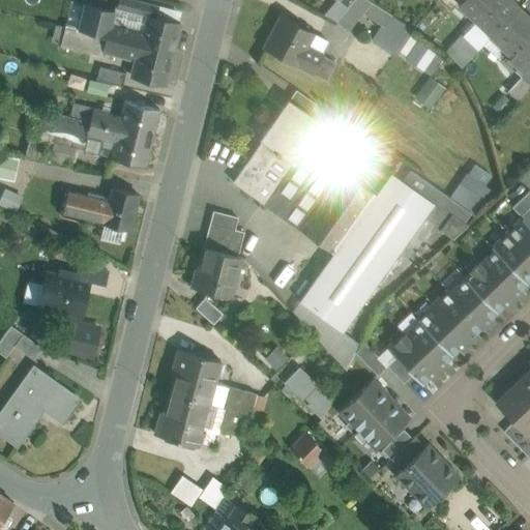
[(157,5),(138,0),(119,0),(118,7),(118,9),(146,16),(154,18),(157,5)]
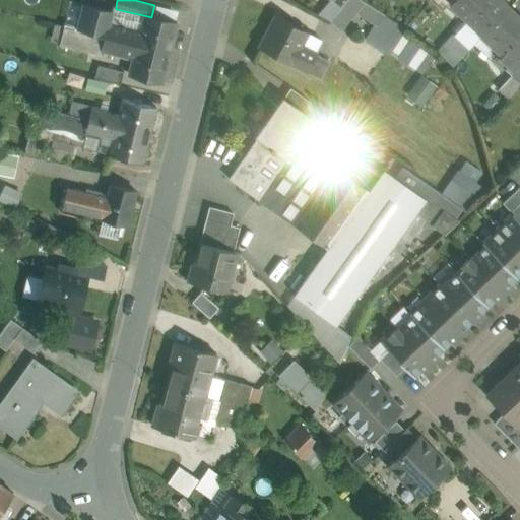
[(360,0),(346,0),(331,18),(343,28),(358,12),(364,2),(360,0)]
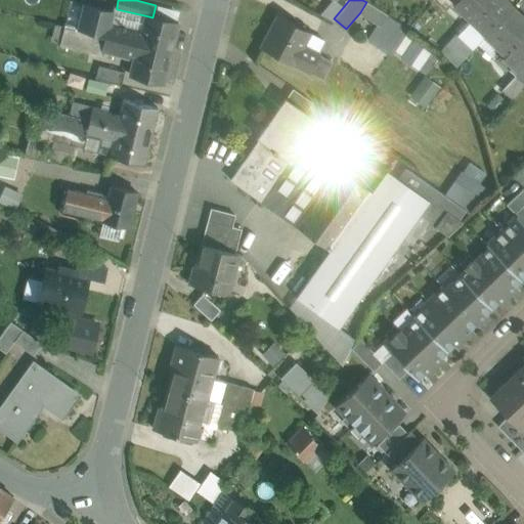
[(513,6),(506,0),(454,0),(452,3),(486,35),(513,6)]
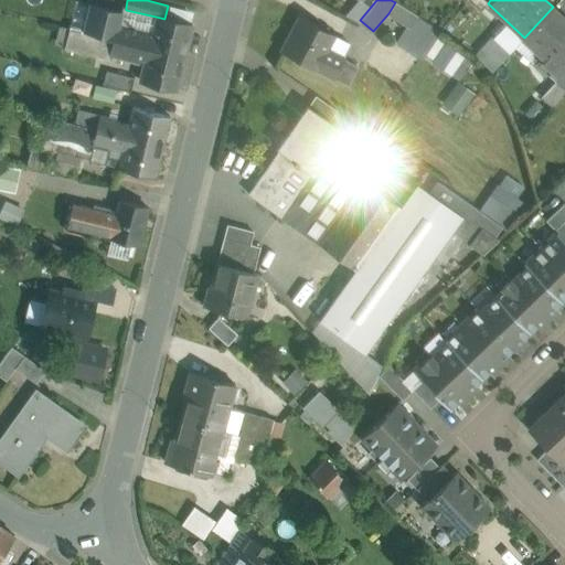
[(417,18),(395,2),(388,13),(412,28),(417,18)]
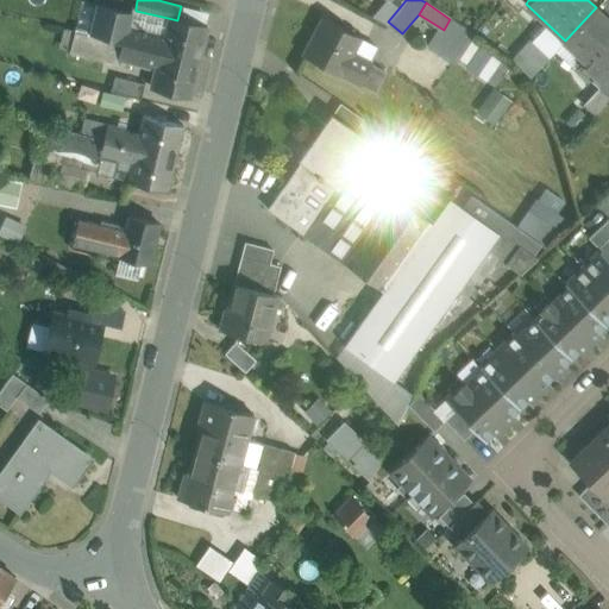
[(177,20),(168,18),(136,11),(136,8),(133,7),(131,14),(99,6),(92,35),(199,62),(207,27),(205,26),(177,20)]
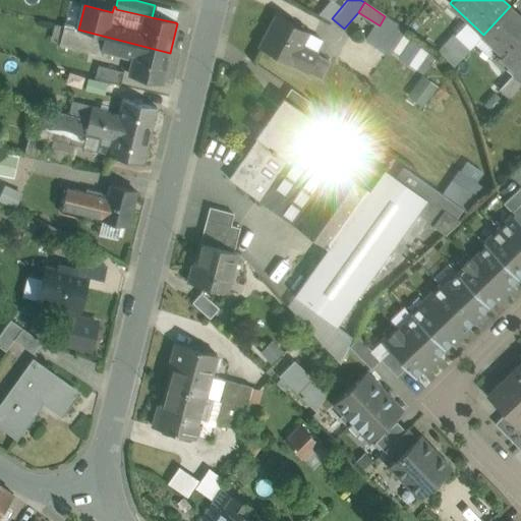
[(178,11),(155,5),(152,17),(175,22),(178,11)]
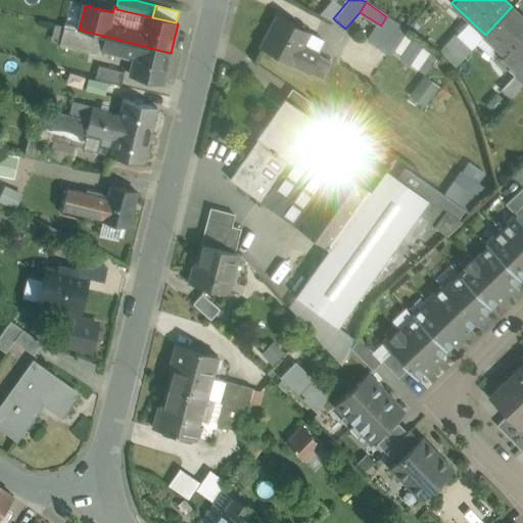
[(522,60),(522,16),(512,6),(485,35),(505,53),(502,56),(515,69),(522,60)]
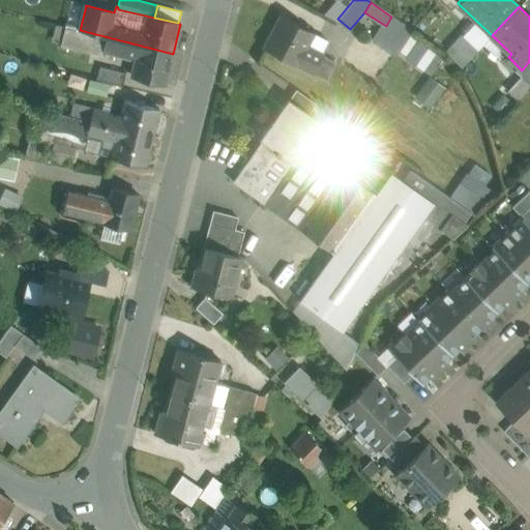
[(313,32),(282,16),(264,48),(296,65),(296,64),(314,74),(323,56),(305,47),(313,32)]
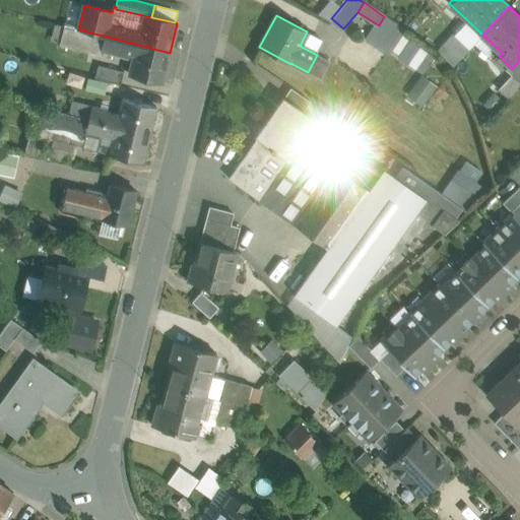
[(78,29),(64,25),(60,44),(102,55),(103,52),(120,56),(120,54),(133,58),(128,73),(163,82),(170,53),(78,29)]
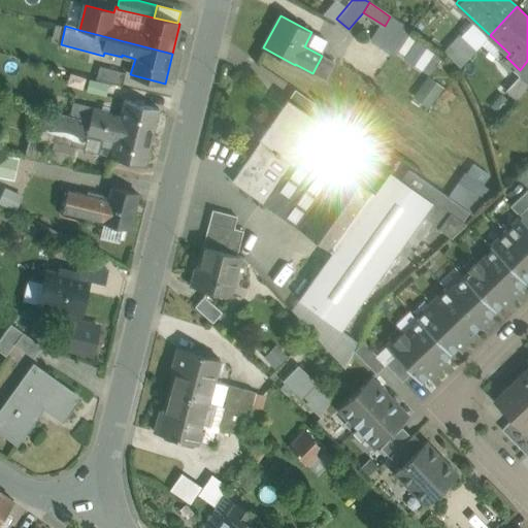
[(461,34),(444,52),(449,55),(459,68),(477,48),(461,34)]
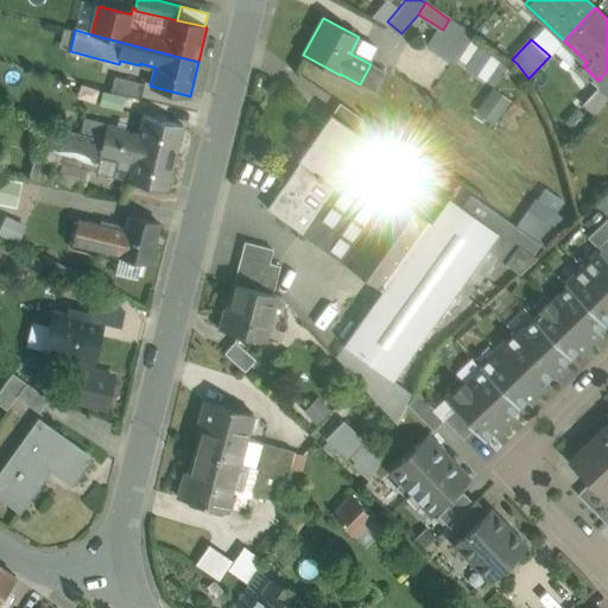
[(607,77),(597,88),(582,105),(593,115),(607,99),(607,96),(607,77)]
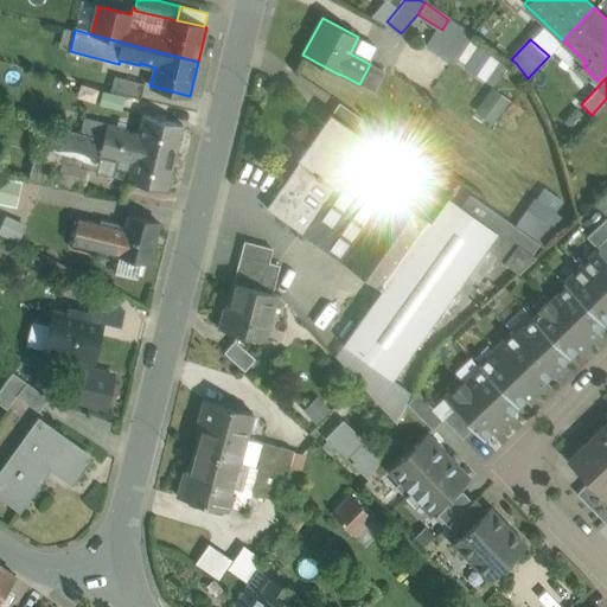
[(145,84),(122,78),(119,94),(141,100),(145,84)]
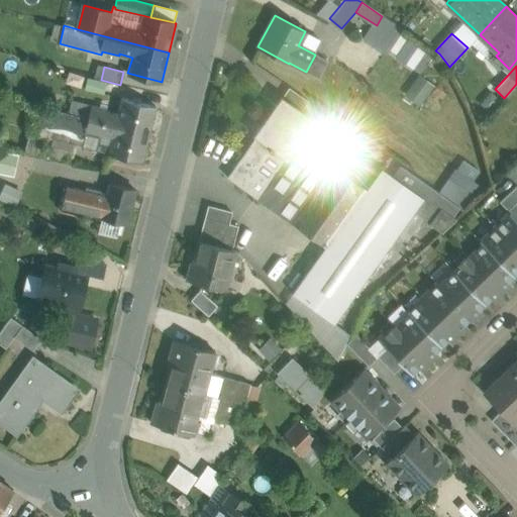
[(416,106),(432,86),(417,73),(400,93),(416,106)]
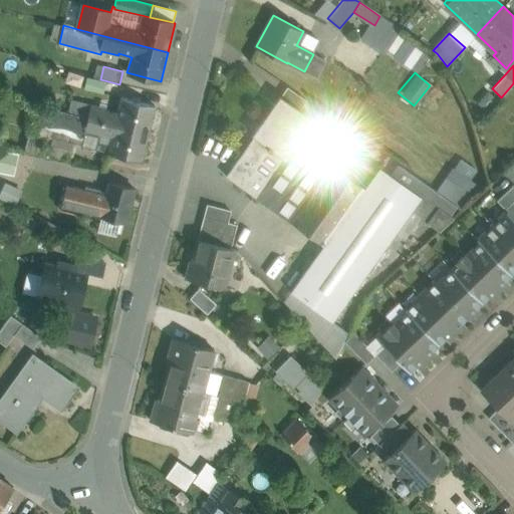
[(83,74),(82,87),(99,88),(100,76),(83,74)]
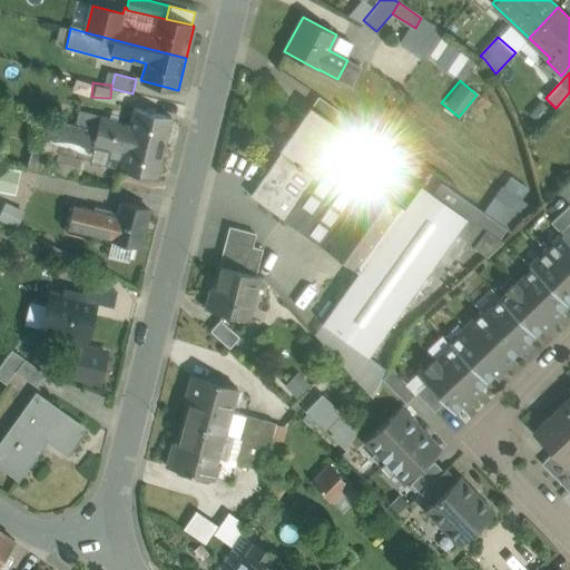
[(340,111),(318,97),(311,108),(332,123),(340,111)]
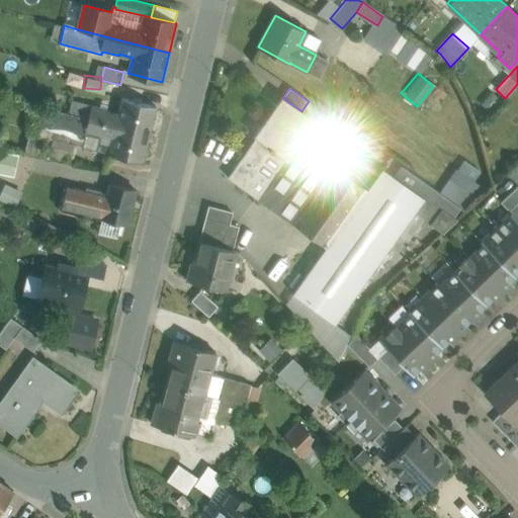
[(282,98),(281,97),(254,136),(257,138),(285,159),(297,142),(311,151),(327,128),(301,111),(282,98)]
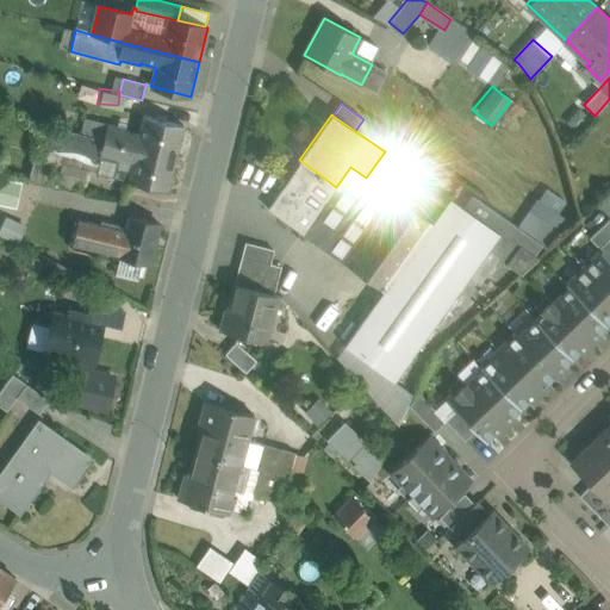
[(182,126),(144,117),(139,136),(136,149),(175,159),(182,126)]
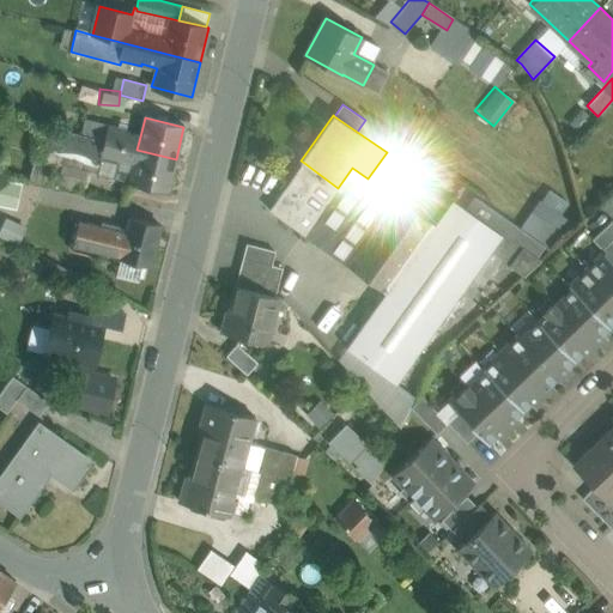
[(109,127),(92,123),(89,137),(105,141),(109,127)]
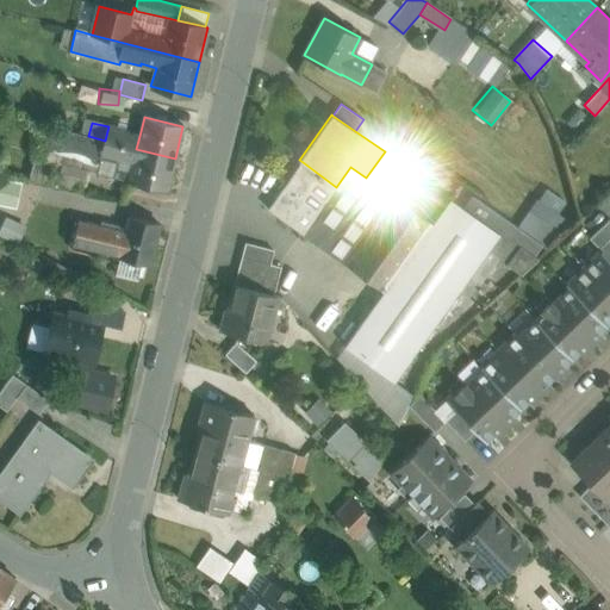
[(100,156),(105,141),(41,125),(32,160),(61,166),(87,170),(97,173),(100,156)]
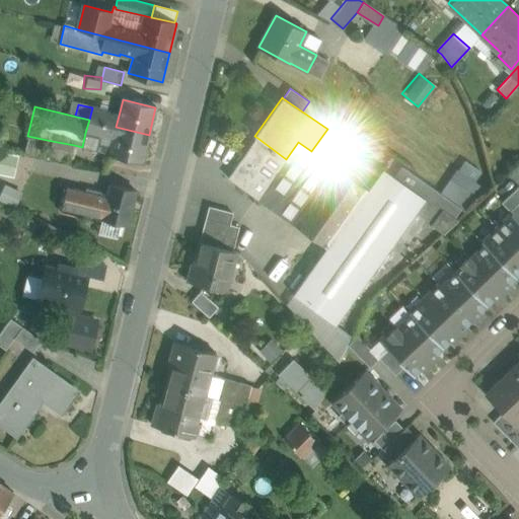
[(106,109),(92,106),(92,107),(89,120),(103,124),(106,113),(106,109)]
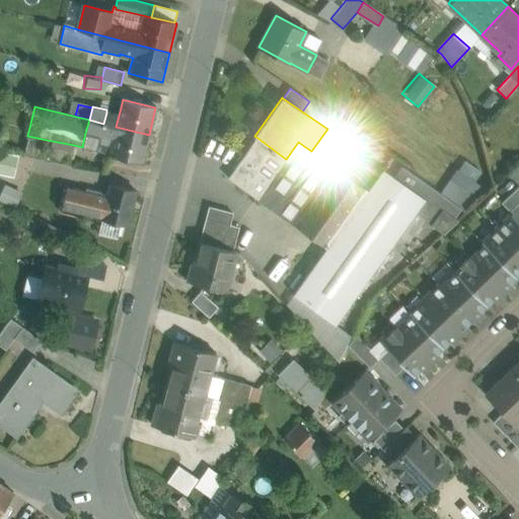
[(119,116),(106,113),(103,124),(116,127),(119,116)]
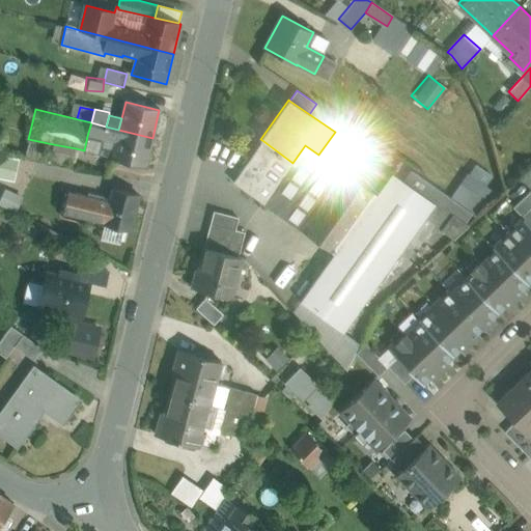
[(102,139),(103,136),(106,127),(91,122),(87,136),(102,139)]
